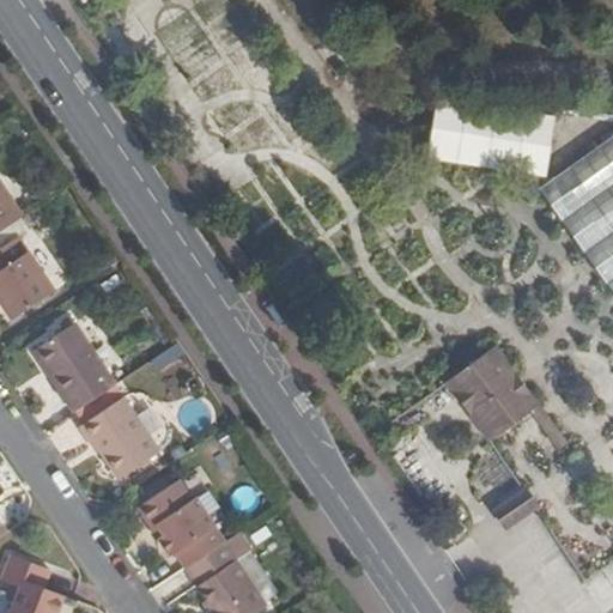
[(426,158),(546,176),(554,115),(437,98),(426,158)]
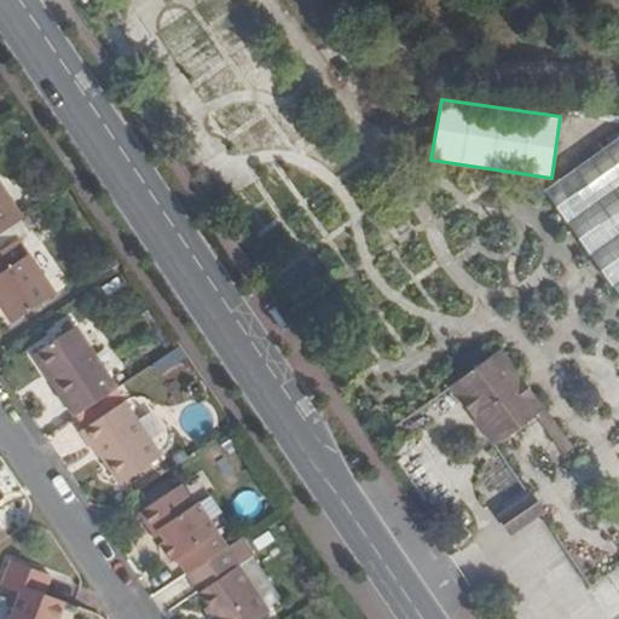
[(618,138),(544,191),(618,294),(618,138)]
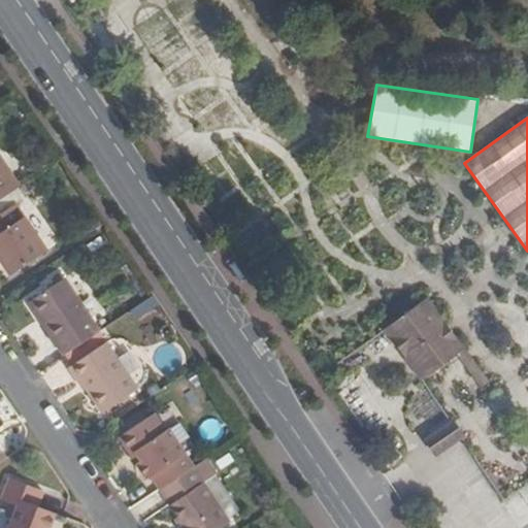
[(0,200),(23,186),(0,152),(0,200)]
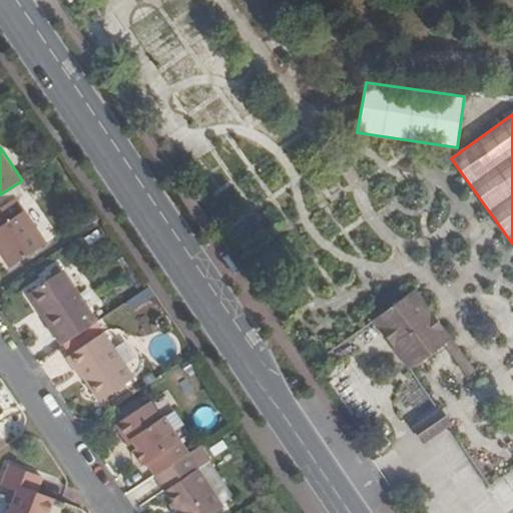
[(0,246),(13,267),(39,249),(9,204),(0,209),(0,246)]
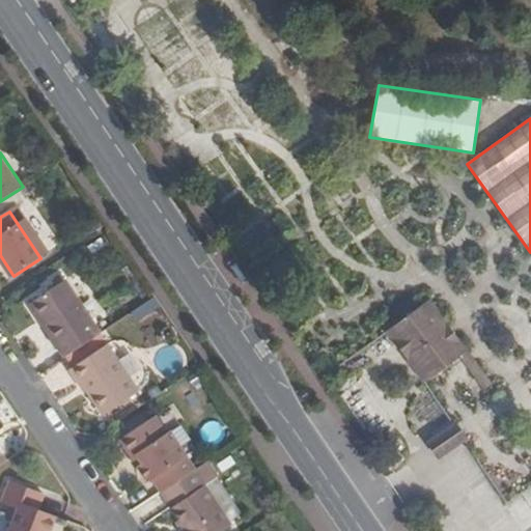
[(66,358),(103,334),(67,279),(31,303),(66,358)]
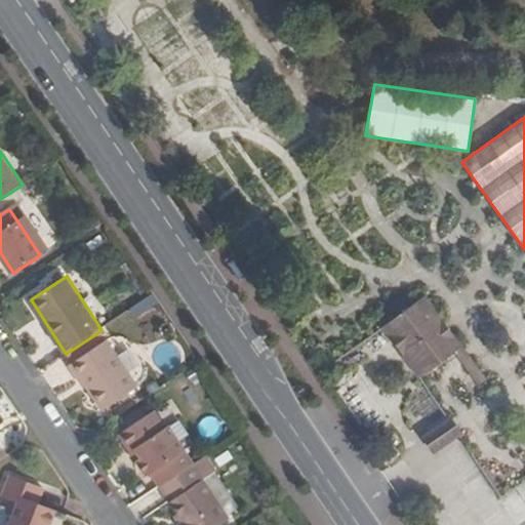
[(425,295),(380,328),(417,379),(453,353),(462,347),(425,295)]
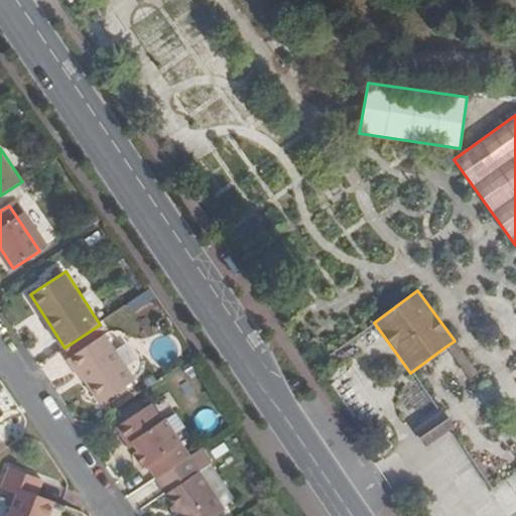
[(71,360),(78,370),(82,367),(89,377),(104,402),(137,381),(108,335),(71,360)]
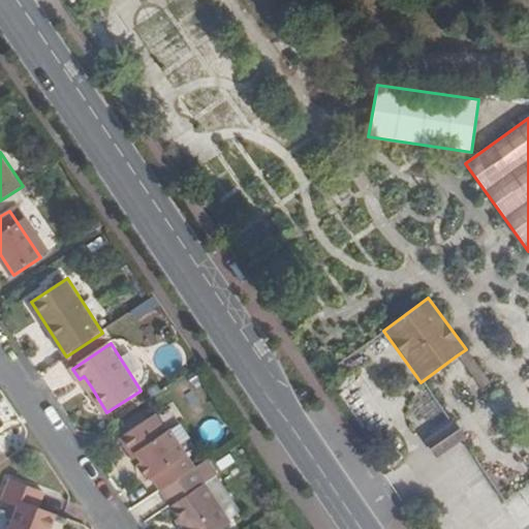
[(490,382),(466,349),(457,355),(480,389),(490,382)]
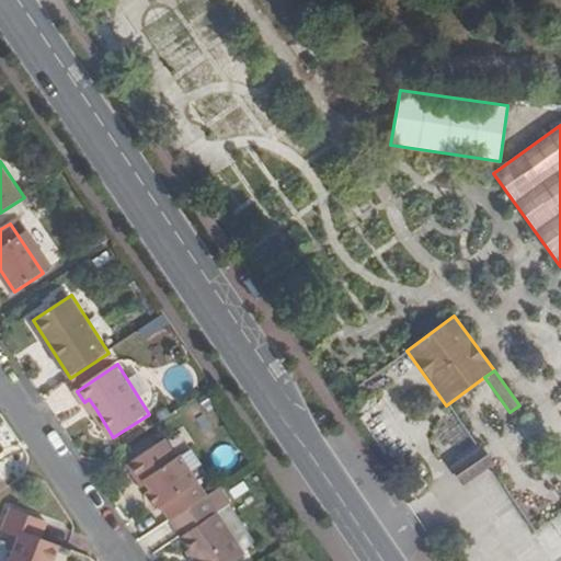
[(89,399),(84,402),(91,413),(96,410),(89,399)]
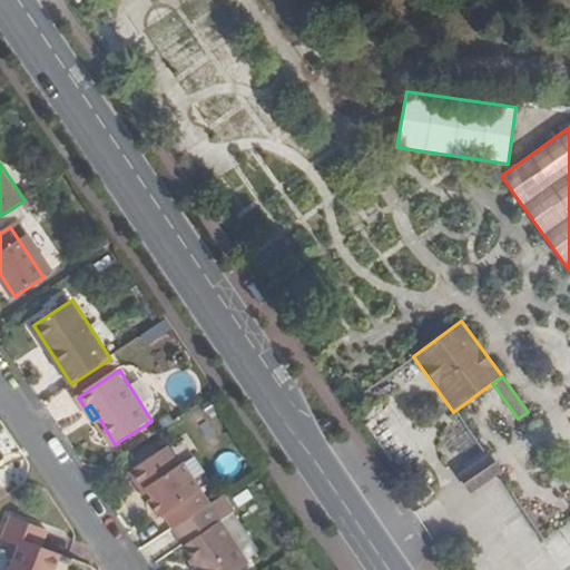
[(168,512),(177,528),(212,504),(190,471),(186,474),(168,445),(130,470),(161,517),(168,512)]
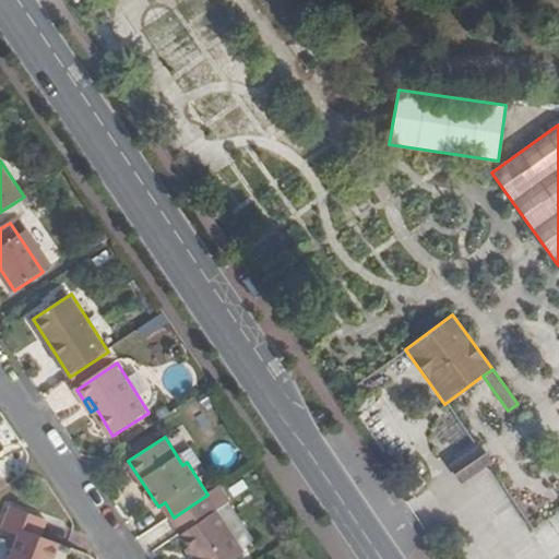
[(479,443),(447,465),(461,484),(490,464),(492,463),(479,443)]
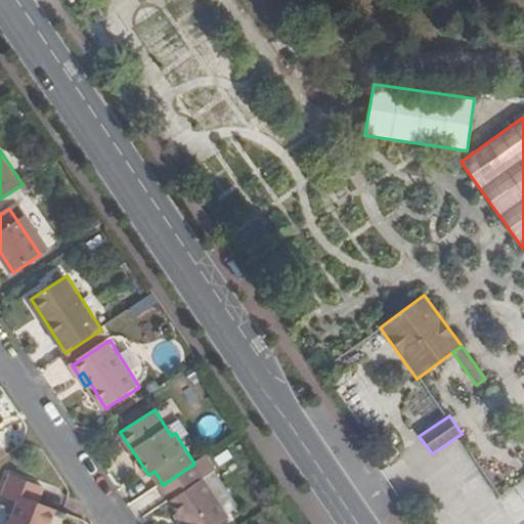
[(194,464),(163,485),(186,520),(181,523),(224,523),(231,520),(204,478),(217,470),(207,455),(194,464)]
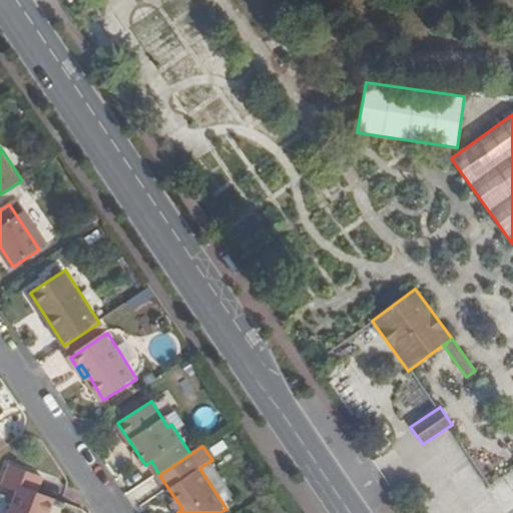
[(9,512),(33,512),(32,512),(38,494),(6,482),(0,499),(0,500),(12,505),(9,512)]
